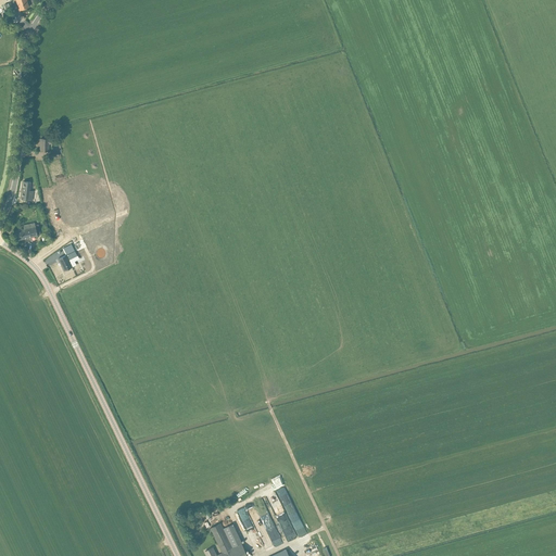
[(15,0),(20,10),(28,7),(26,0),(15,0)]
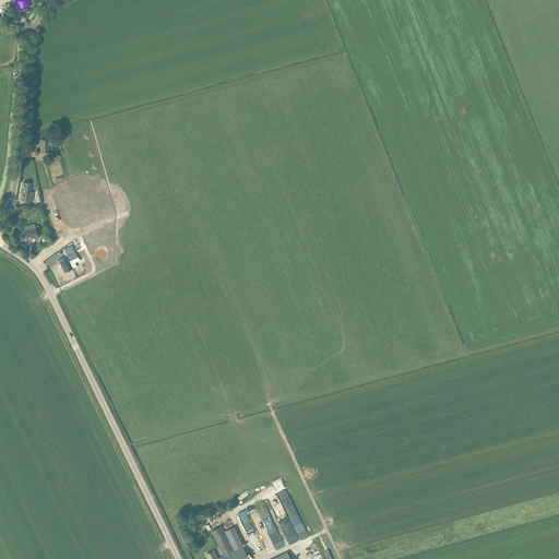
[(40,152),(49,152),(49,144),(54,144),(54,140),(49,140),(40,140),(40,152)]
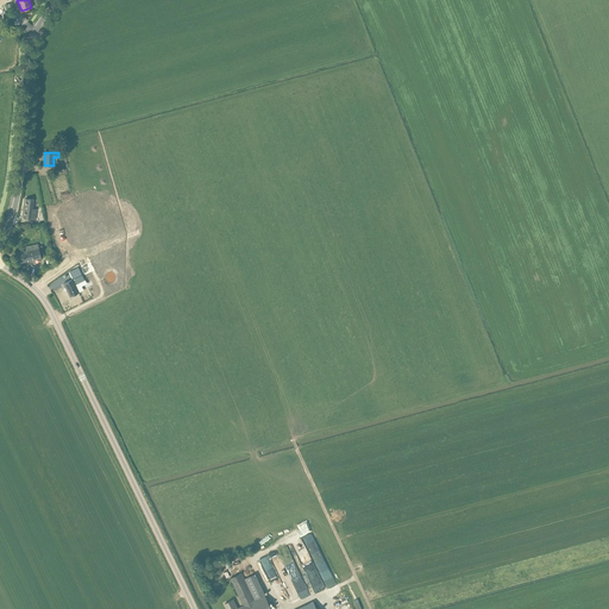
[(35,219),(36,213),(36,209),(33,208),(35,200),(31,200),(25,199),(23,218),(35,219)]
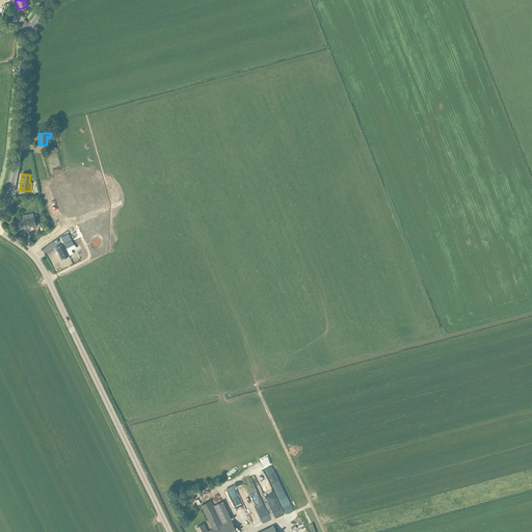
[(111,195),(111,192),(111,190),(110,188),(108,186),(106,185),(104,185),(101,185),(99,186),(98,188),(97,190),(96,192),(96,194),(97,196),(98,198),(101,200),(103,201),(105,201),(107,200),(110,197),(111,195)]
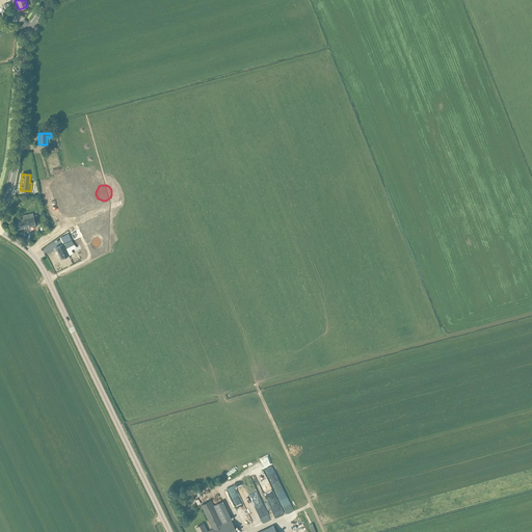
[(47,194),(44,195),(46,204),(47,204),(50,216),(55,214),(52,203),(54,202),(50,190),(46,191),(47,194)]
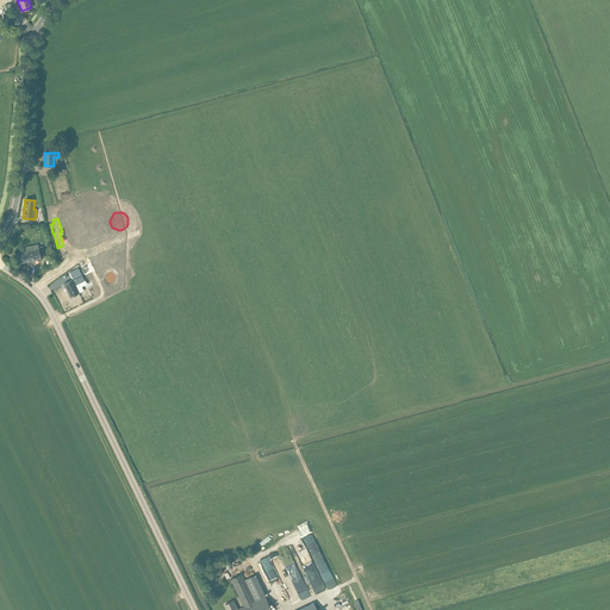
[(18,263),(41,259),(37,244),(25,247),(26,251),(16,254),(18,263)]
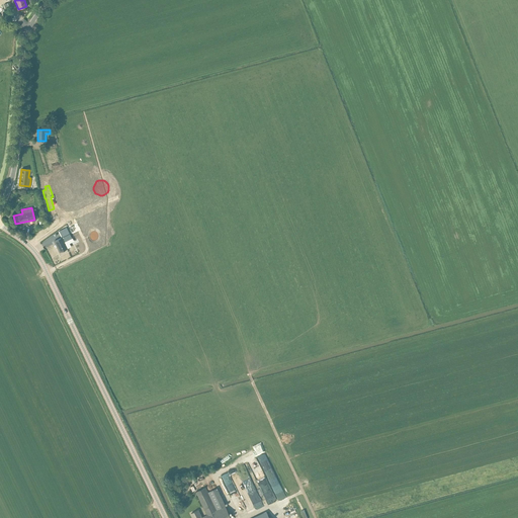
[(59,239),(54,241),(60,252),(64,250),(68,248),(65,242),(72,239),(67,228),(59,232),(62,238),(59,239)]
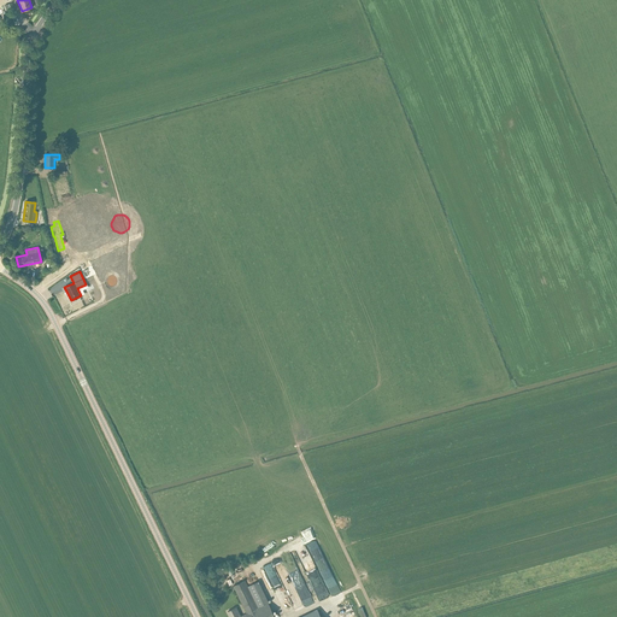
[(272,582),(285,616),(294,612),(294,611),(304,607),(303,604),(311,601),(293,554),(272,562),(280,580),(272,582)]
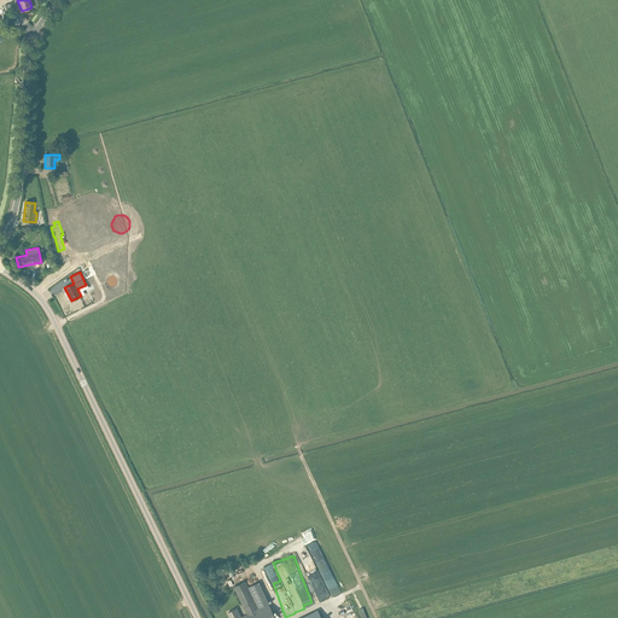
[(237,608),(228,612),(231,617),(249,617),(275,617),(268,602),(258,582),(256,576),(254,571),(251,567),(239,573),(229,578),(246,612),(240,616),(237,608)]
